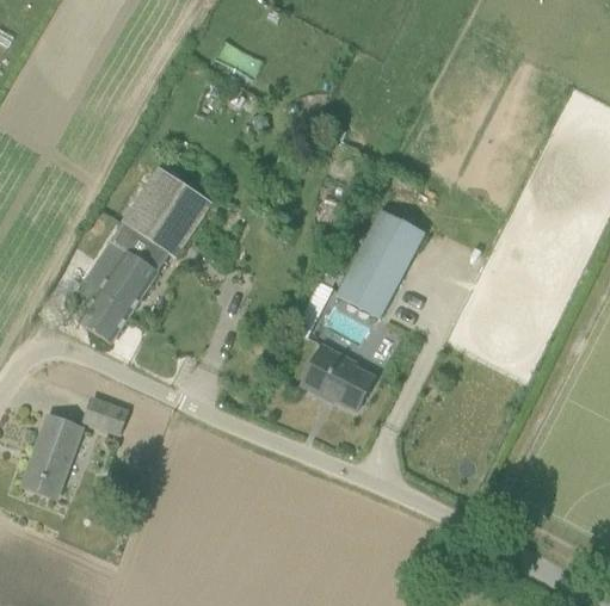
[(253,75),(263,59),(226,38),(217,55),(253,75)]
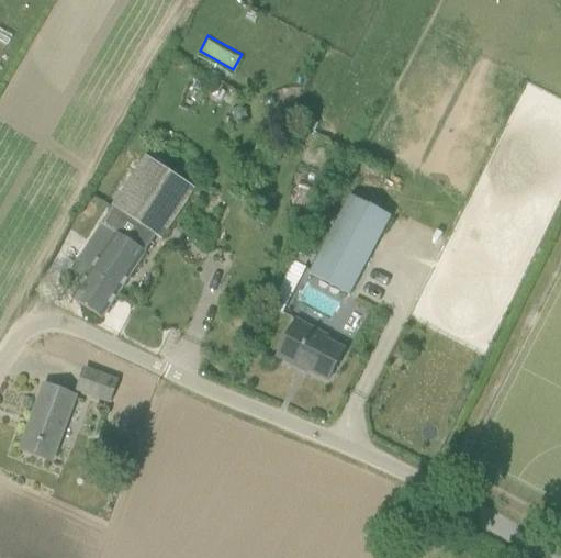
[(99,224),(71,266),(86,275),(71,296),(101,314),(145,248),(145,247),(155,231),(161,235),(194,185),(146,153),(112,203),(113,203),(102,220),(100,219),(97,223),(99,224)]
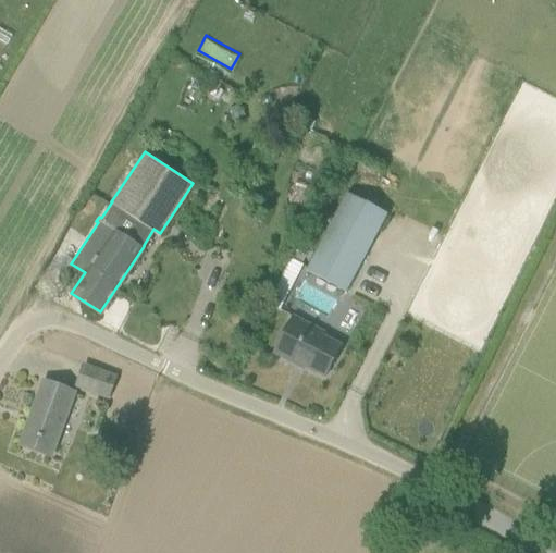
[(306,269),(346,290),(387,211),(347,191),(306,269)]
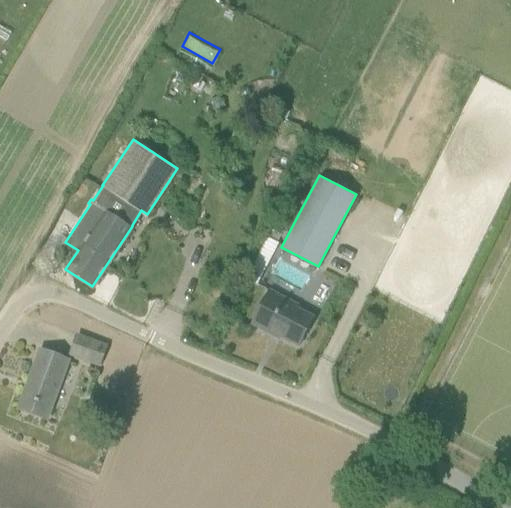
[(269,234),(277,238),(283,227),(275,223),(269,234)]
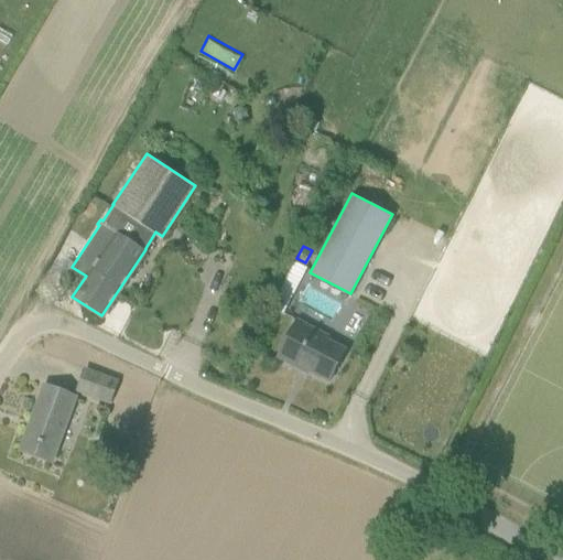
[(328,379),(345,347),(326,337),(328,334),(296,318),(277,355),(299,366),(300,364),(304,366),(328,379)]
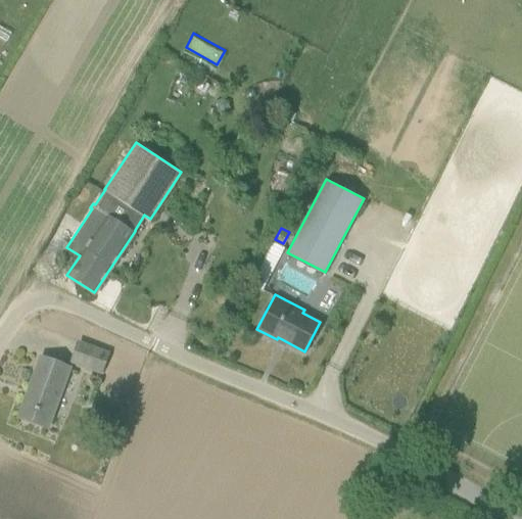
[(79,339),(72,359),(101,370),(108,350),(79,339)]
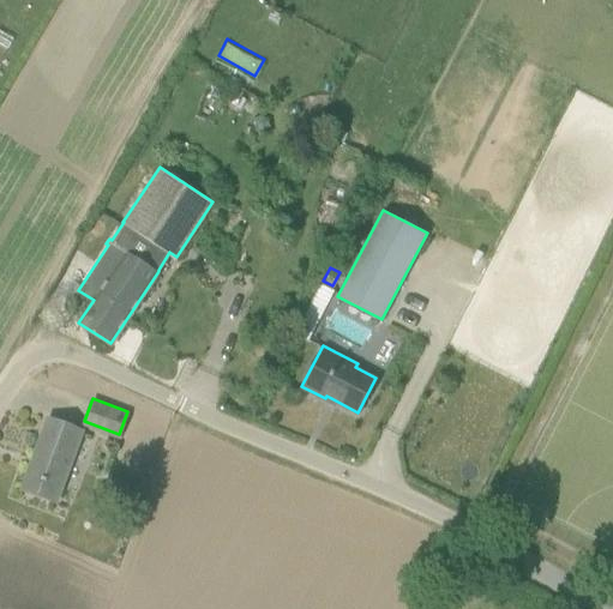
[(48,416),(22,488),(55,500),(82,428),(48,416)]
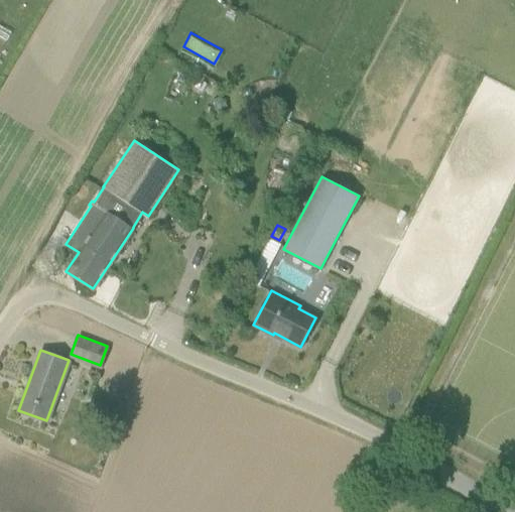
All buildings are outlined.
